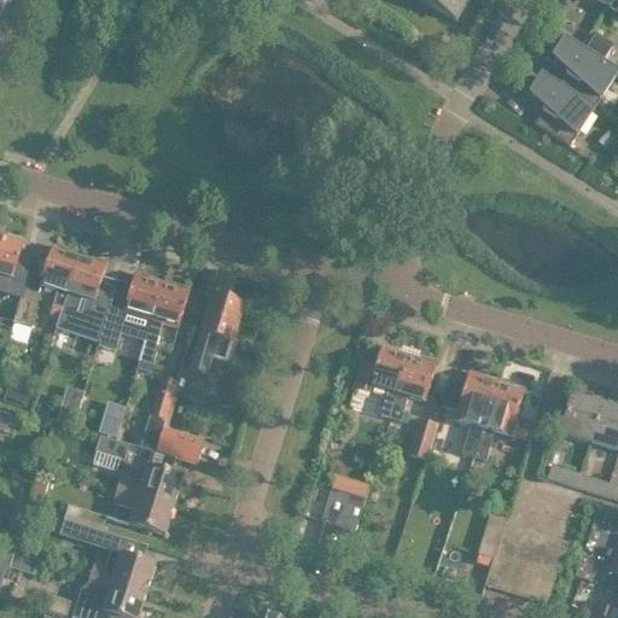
[(466,0),(420,0),(453,21),(466,0)]
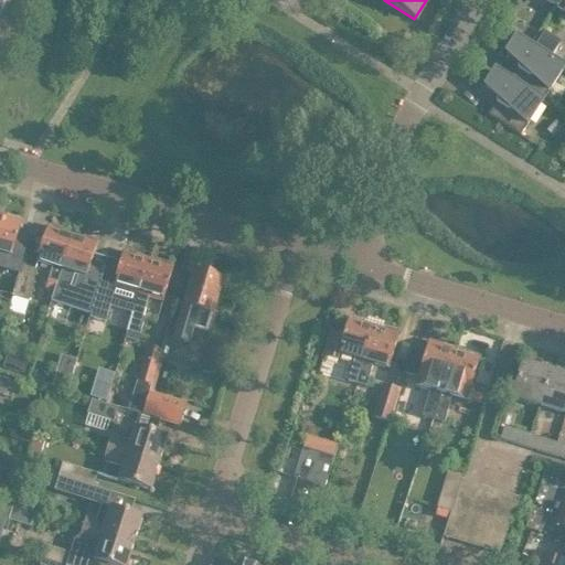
[(564,0),(557,0),(555,6),(564,11),(564,0)]
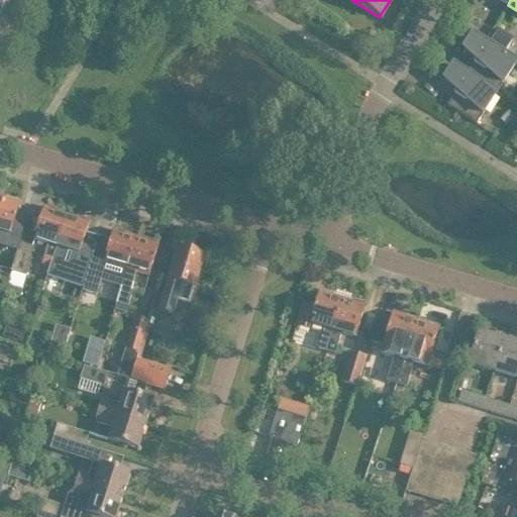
[(504,48),(510,38),(495,28),(488,38),(504,48)]
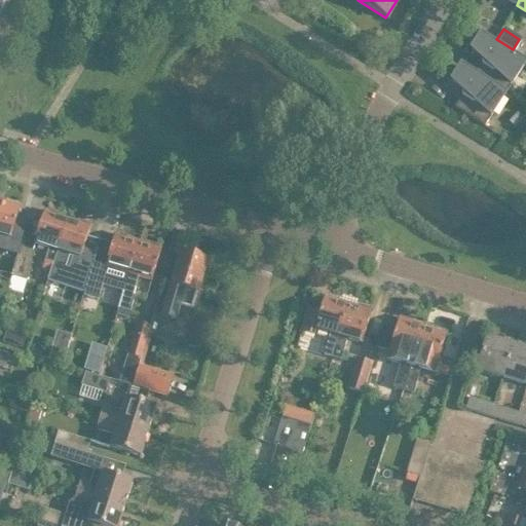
[(473,74),(503,92),(523,62),(479,33),(470,47),(482,59),(473,73),(473,74)]
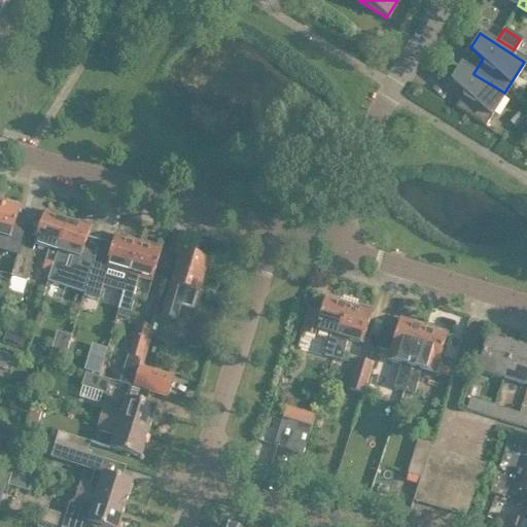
[(473,73),(460,65),(451,79),(463,91),(453,106),(484,125),(504,93),(473,74),(473,73)]
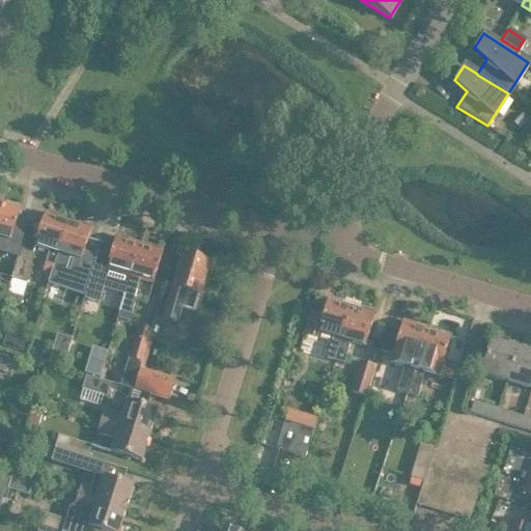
[(520,113),(512,120),(518,126),(525,118),(520,113)]
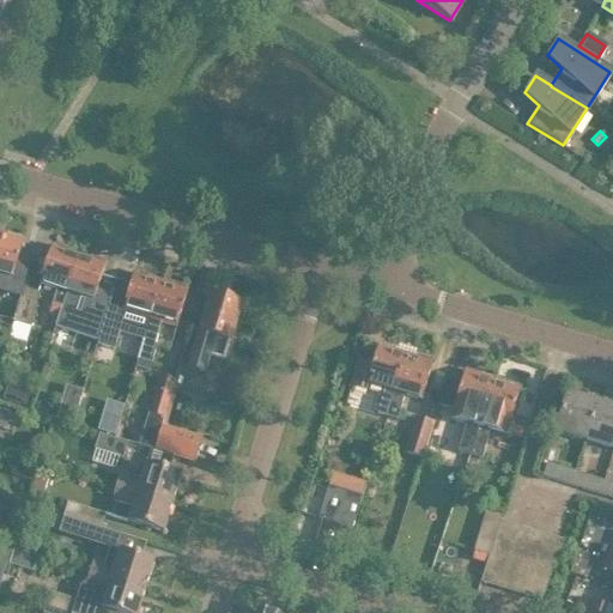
[(6,236),(0,232),(0,289),(19,296),(31,259),(18,255),(23,240),(19,238),(20,236),(7,232),(6,236)]
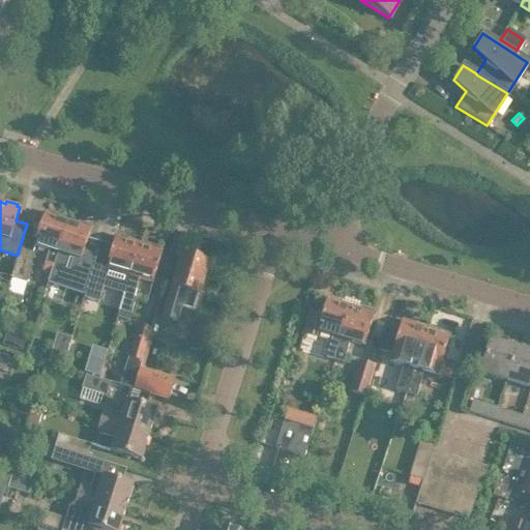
[(51,273),(58,252),(67,221),(58,217),(58,216),(47,212),(46,214),(42,213),(33,243),(49,248),(41,270),(51,273)]
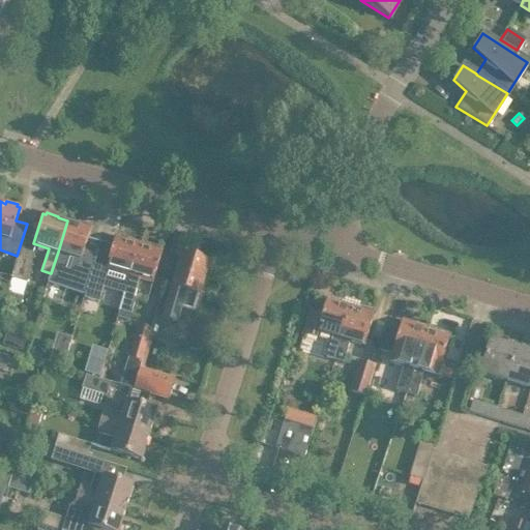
[(94,255),(82,251),(89,227),(87,227),(88,225),(79,222),(78,224),(67,221),(58,252),(51,273),(48,284),(82,294),(94,255)]
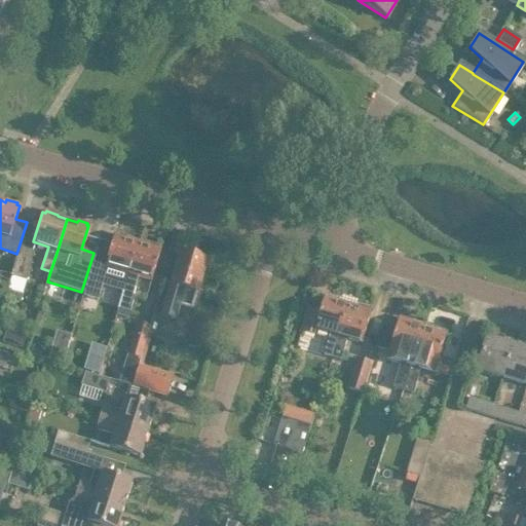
[(105,264),(117,268),(103,315),(114,318),(122,290),(138,240),(129,238),(130,235),(119,232),(118,234),(114,233),(105,264)]
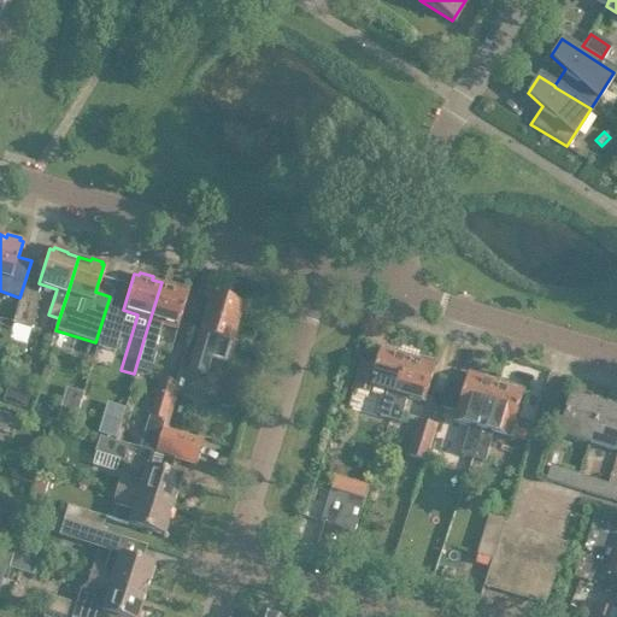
[(174,286),(163,283),(162,282),(144,340),(152,342),(153,336),(157,338),(162,322),(177,327),(188,291),(184,289),(186,286),(175,283),(174,286)]
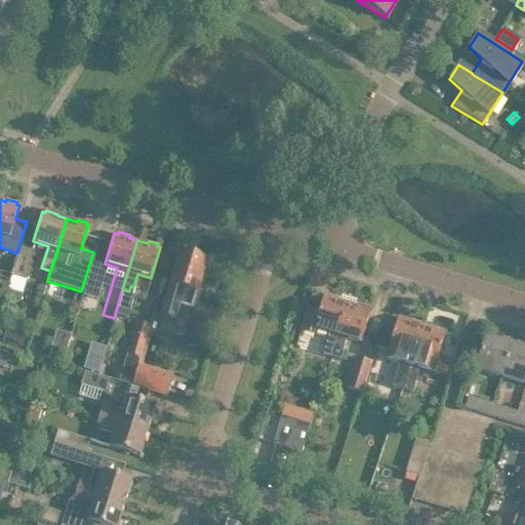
[(19,245),(19,246),(11,274),(8,282),(23,286),(33,249),(19,245)]
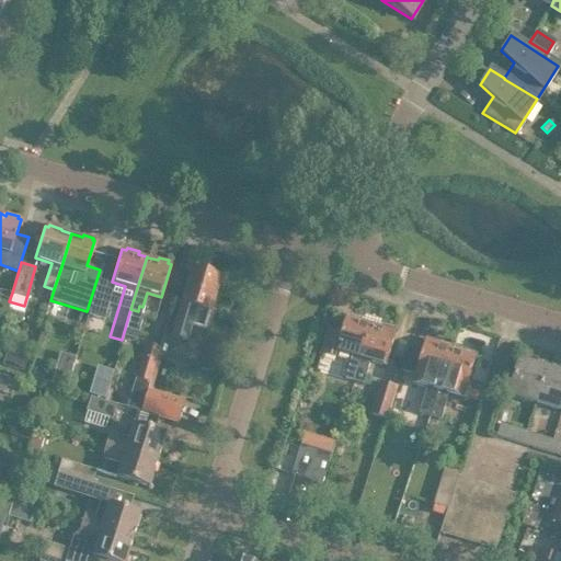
[(192,268),(172,334),(187,339),(192,324),(207,330),(214,309),(209,308),(215,290),(218,292),(222,277),(192,268)]
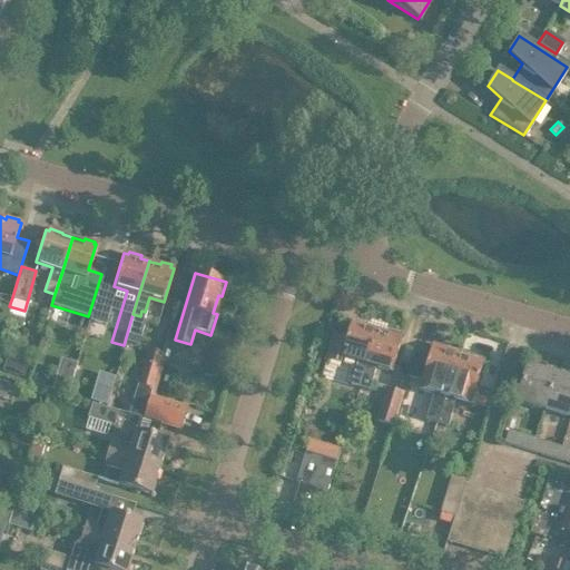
[(114,294),(98,290),(89,318),(106,323),(114,294)]
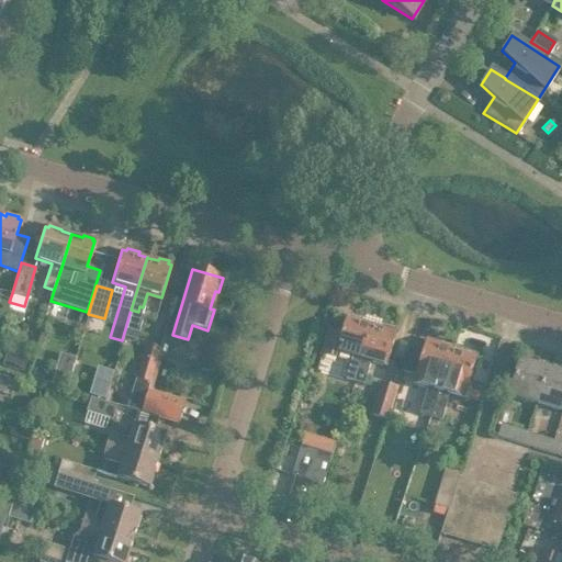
[(345,377),(352,379),(370,324),(360,321),(361,318),(348,314),(347,316),(345,316),(340,328),(328,324),(319,352),(336,358),(338,351),(351,356),(345,377)]
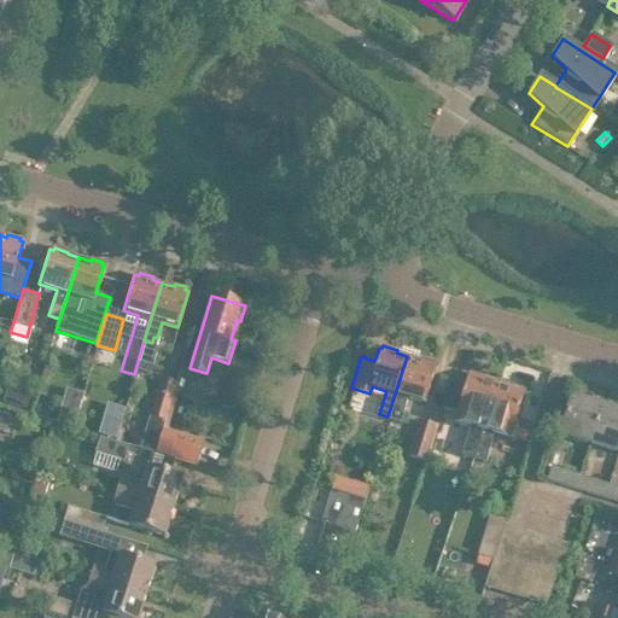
[(418,359),(407,356),(388,417),(396,420),(403,397),(423,403),(435,365),(431,363),(432,361),(418,356),(418,359)]
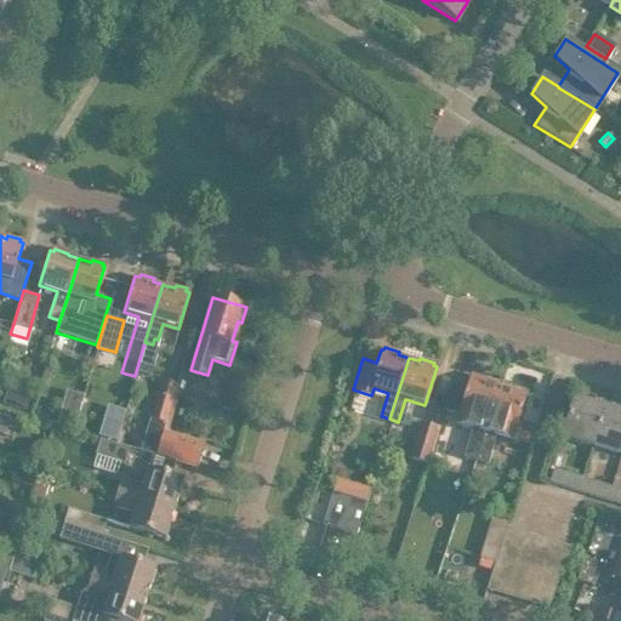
[(442,409),(459,412),(474,417),(462,457),(474,461),(497,385),(485,381),(486,377),(473,374),(473,376),(469,375),(466,388),(450,383),(442,409)]
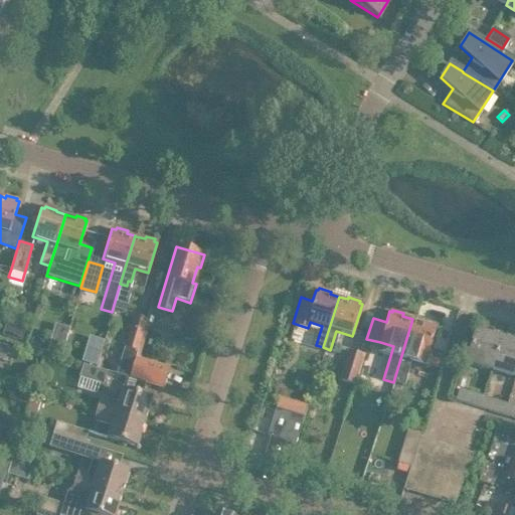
[(133,314),(123,347),(136,351),(145,318),(133,314)]
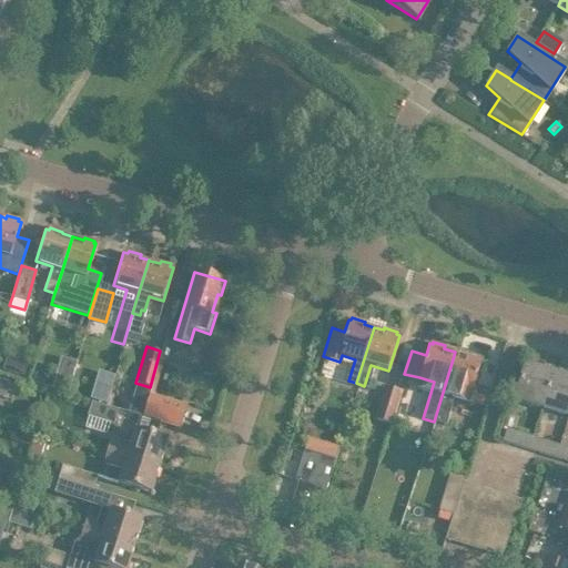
[(466,355),(455,352),(434,422),(446,425),(454,398),(473,404),(476,393),(472,392),(480,359),(478,358),(478,356),(466,353),(466,355)]
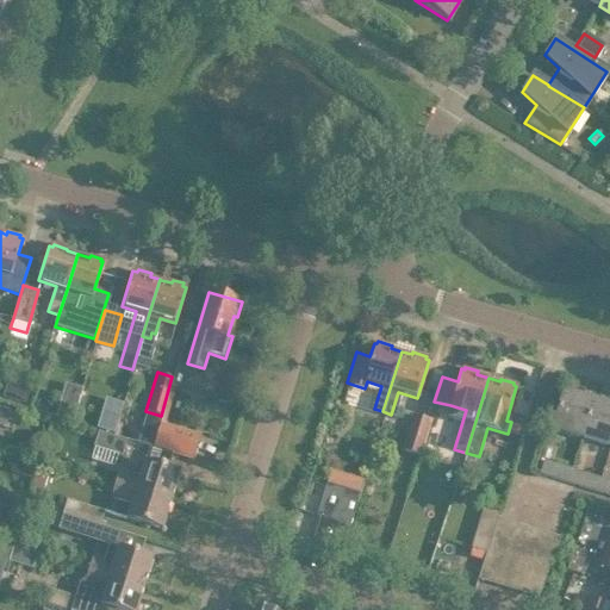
[(551,428),(580,437),(591,400),(561,391),(551,428)]
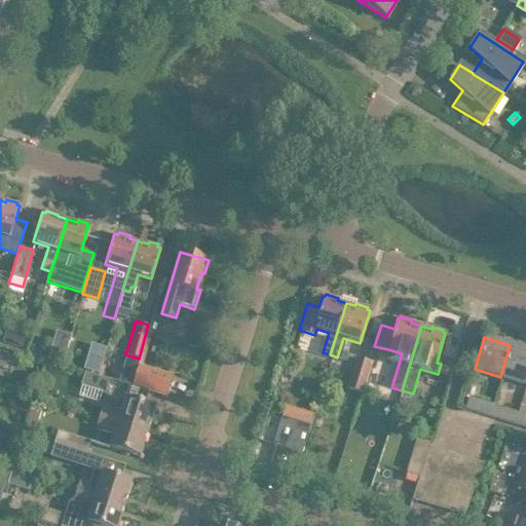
[(500,377),(525,384),(525,379),(525,349),(510,345),(500,377)]
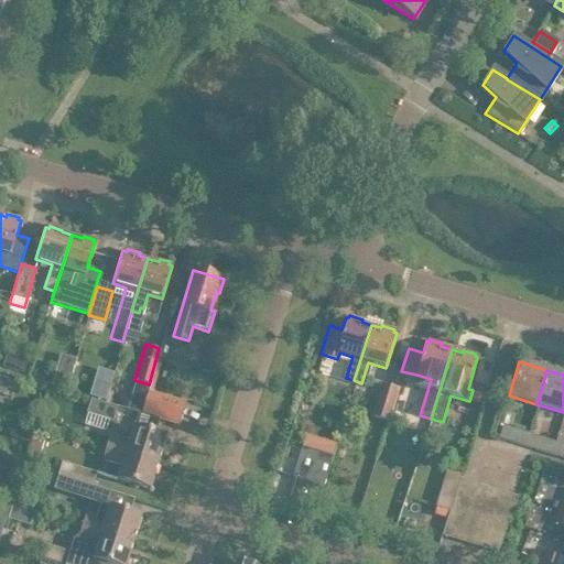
[(370,416),(386,421),(397,388),(380,382),(370,416)]
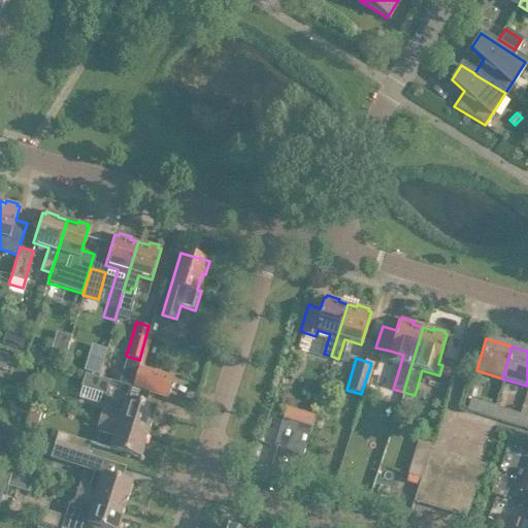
[(85,361),(83,369),(97,373),(100,366),(85,361)]
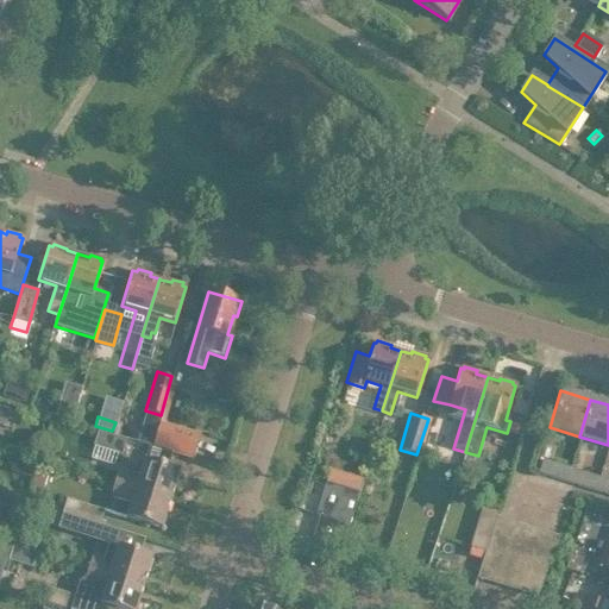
[(156,434),(152,445),(189,454),(195,433),(159,424),(156,434)]
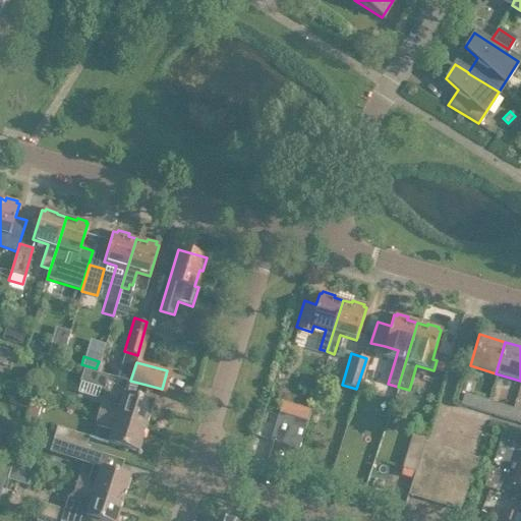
[(78,380),(102,388),(106,374),(82,367),(78,380)]
